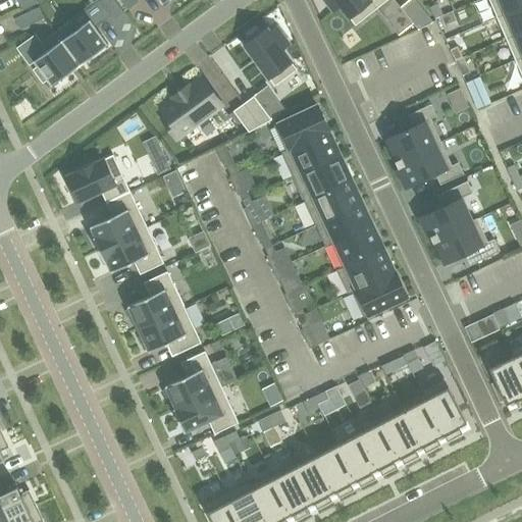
[(36,0),(17,0),(22,9),(38,2),(36,0)]
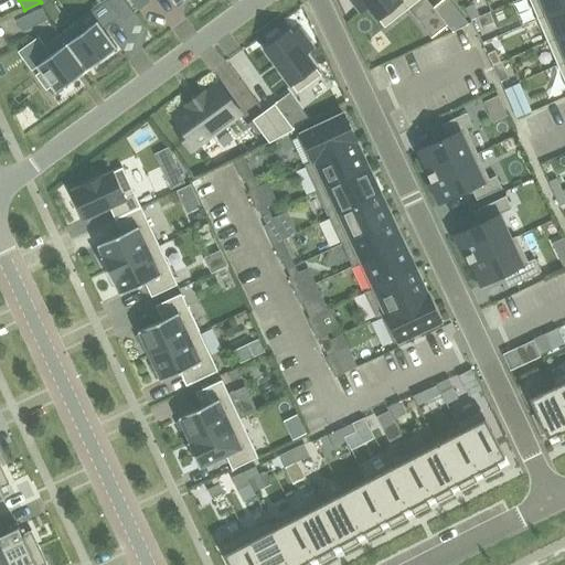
[(124,0),(107,0),(124,21),(134,13),(124,0)]
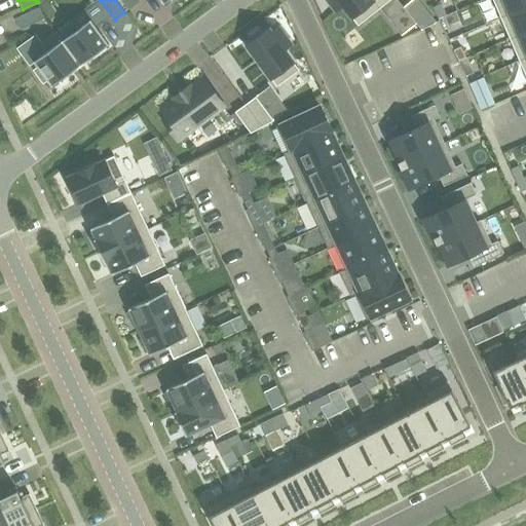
[(136,0),(120,0),(128,9),(138,2),(136,0)]
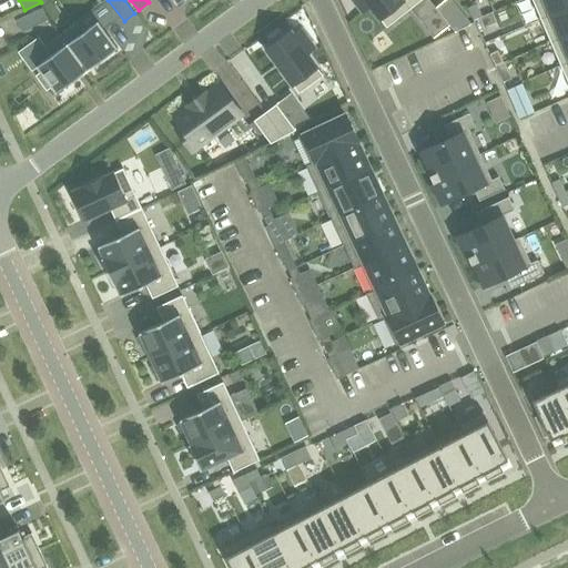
[(353,0),(362,11),(369,6),(386,28),(421,0),(353,0)]
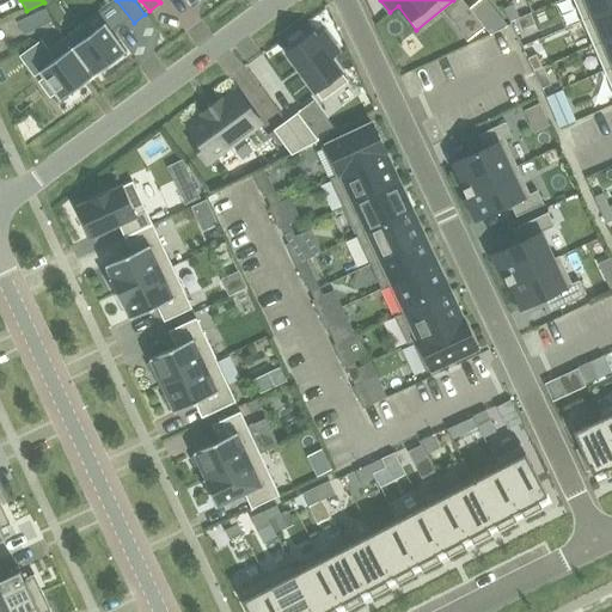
[(611,0),(573,0),(582,20),(611,7),(611,0)]
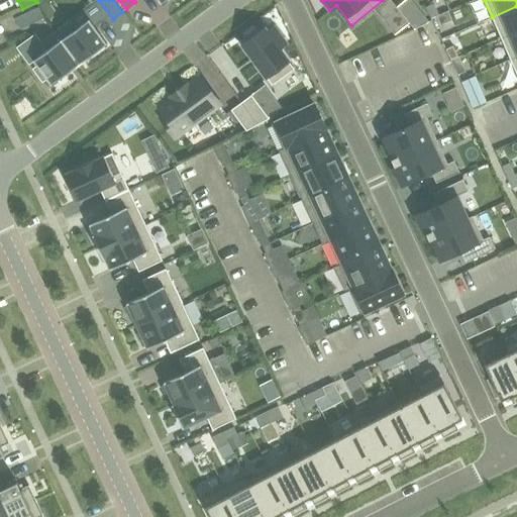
[(438,14),(433,3),(426,7),(431,18),(435,16),(438,14)]
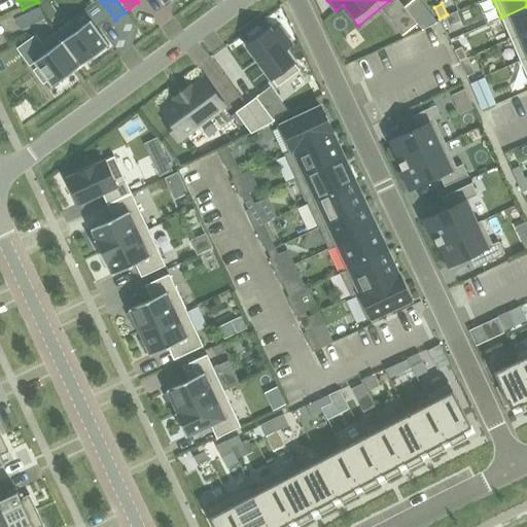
[(526,6),(501,18),(511,39),(526,31),(526,6)]
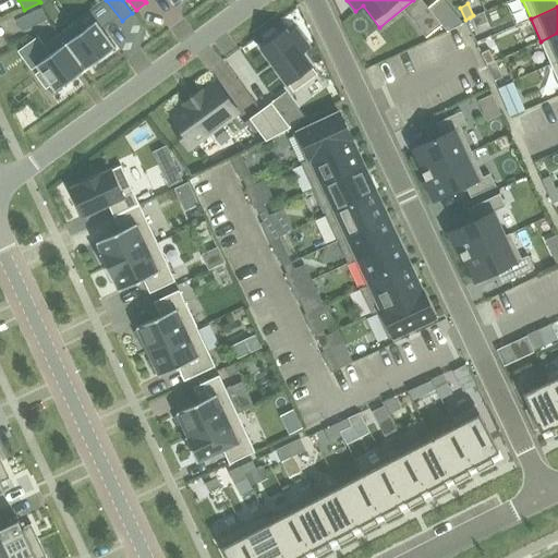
[(41,8),(15,20),(21,32),(47,20),(41,8)]
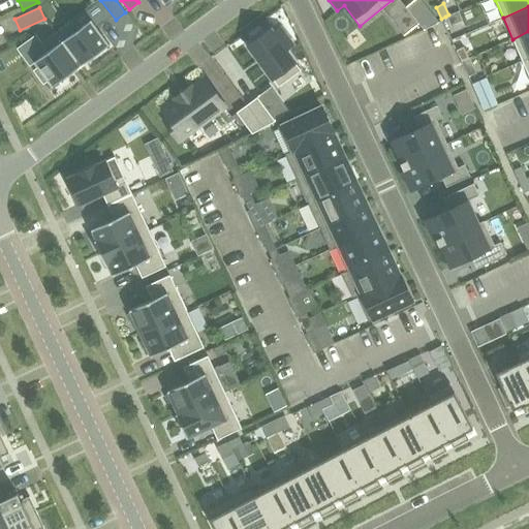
[(458,10),(448,14),(445,17),(449,26),(462,20),(458,10)]
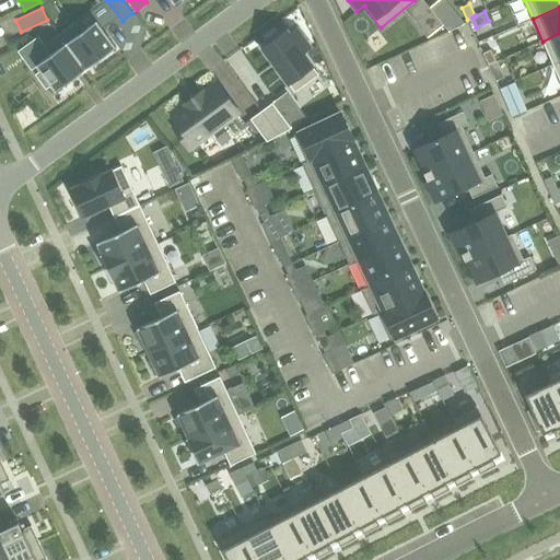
[(78,21),(59,34),(85,69),(101,58),(116,46),(96,20),(83,30),(78,21)]
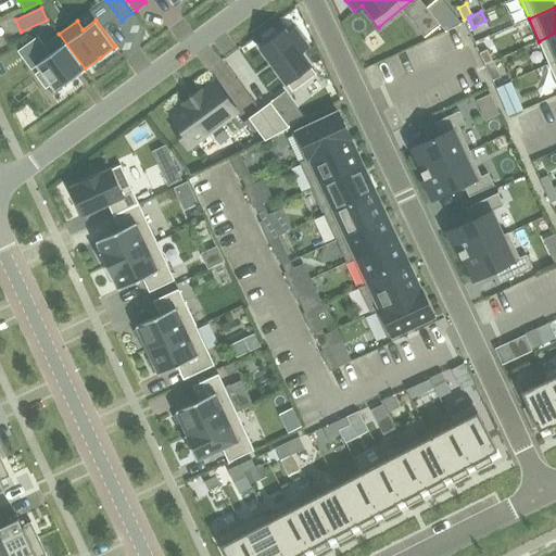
[(283,30),(260,48),(270,62),(275,67),(292,91),(316,74),(300,52),(307,47),(293,28),(287,34),(283,30)]
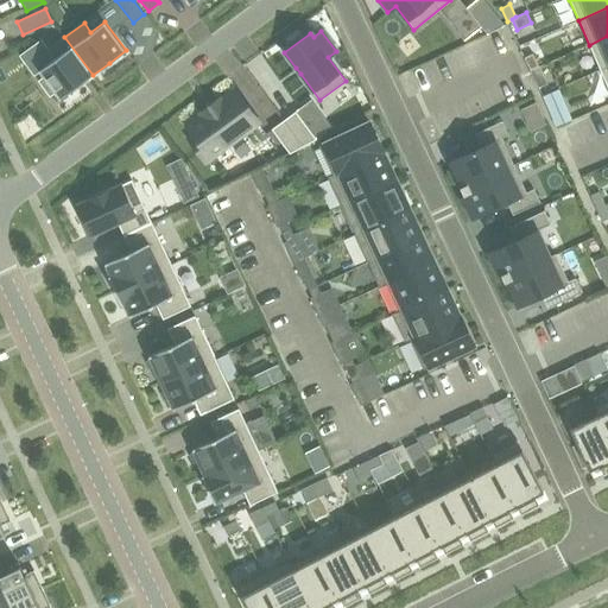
[(607,36),(589,45),(600,70),(607,65),(607,36)]
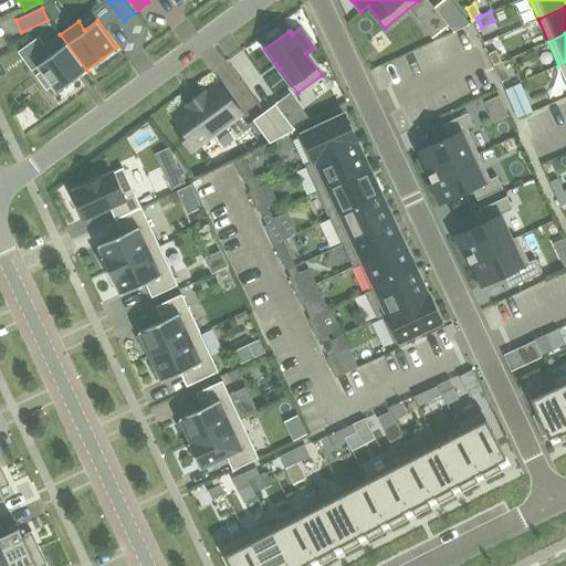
[(48,56),(35,66),(40,73),(37,75),(46,88),(50,86),(55,93),(71,82),(86,70),(60,34),(42,48),(48,56)]
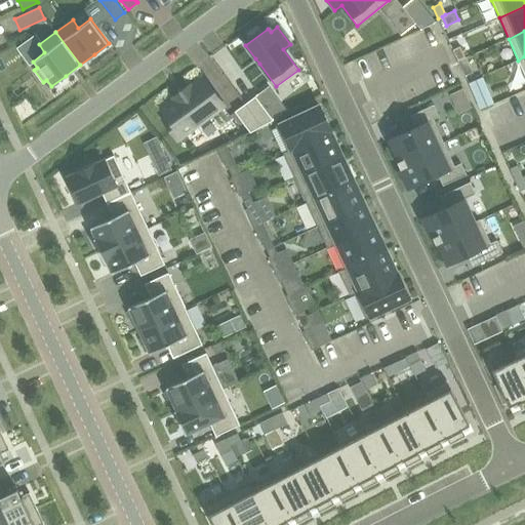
[(459,46),(452,49),(457,61),(465,57),(459,46)]
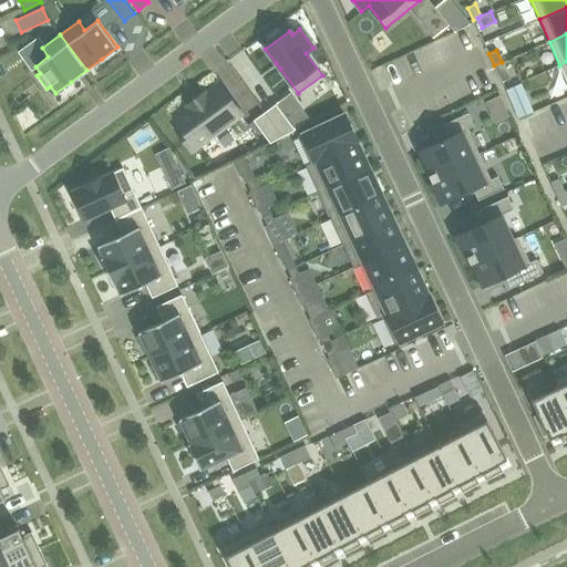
[(509,78),(502,62),(494,65),(502,82),(509,78)]
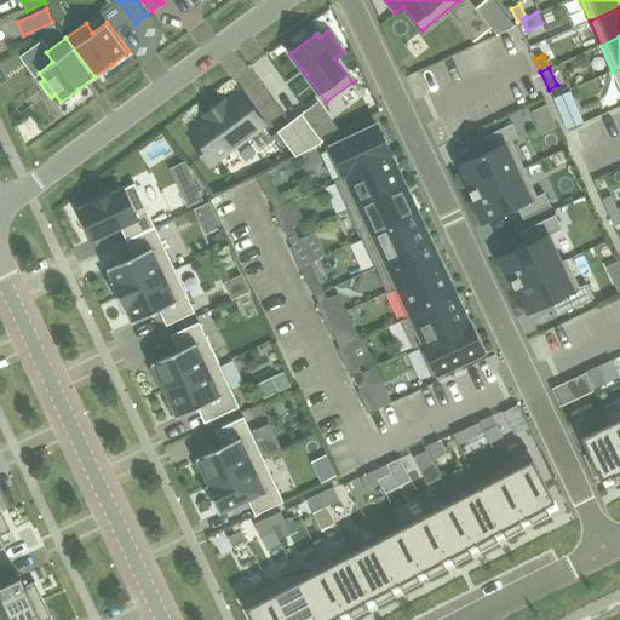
[(206,119),(191,130),(197,138),(193,142),(210,164),(263,125),(240,93),(225,104),(223,102),(205,116),(206,119)]
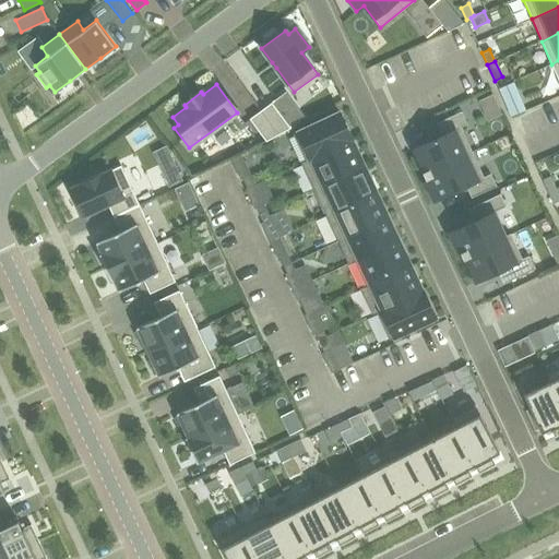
[(506,105),(511,116),(526,109),(521,98),(506,105)]
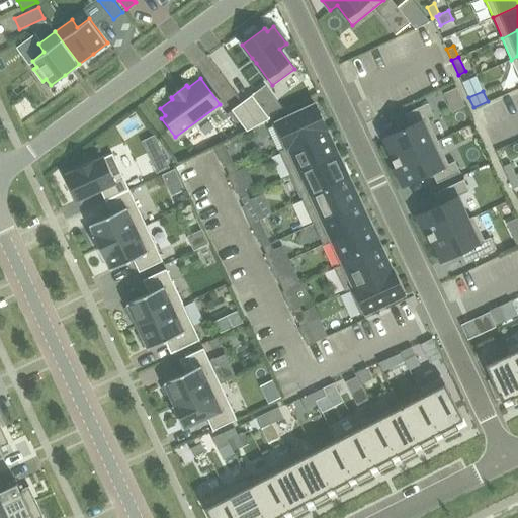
[(252,95),(241,102),(258,124),(269,118),(252,95)]
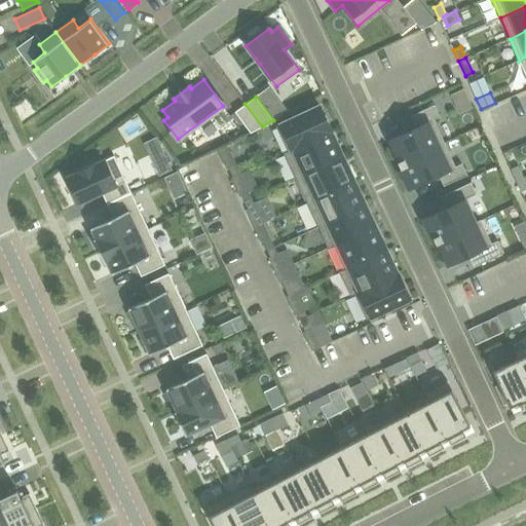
[(262,126),(245,104),(234,112),(251,133),(262,126)]
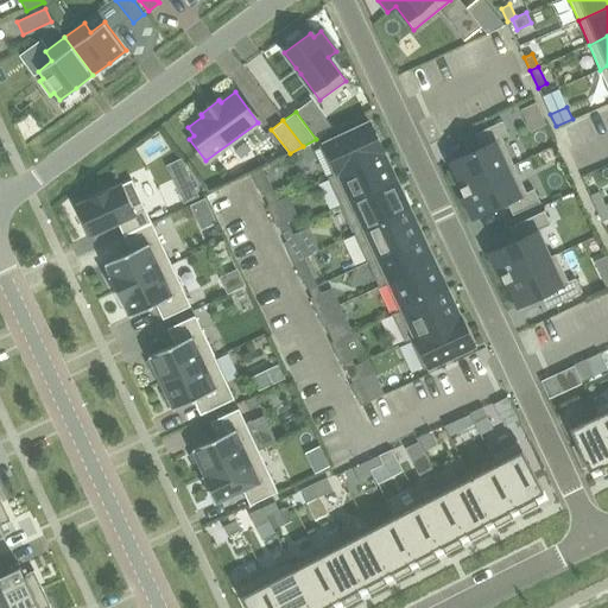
[(369,121),(320,145),(333,175),(382,151),(369,121)]
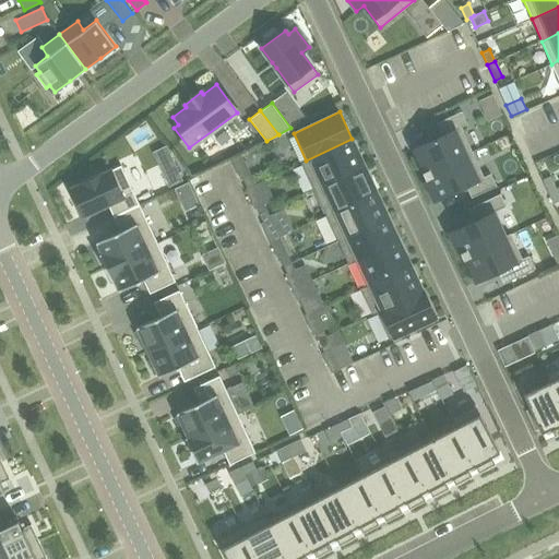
[(424,174),(472,152),(461,127),(467,125),(461,111),(436,122),(441,134),(412,149),(424,174)]
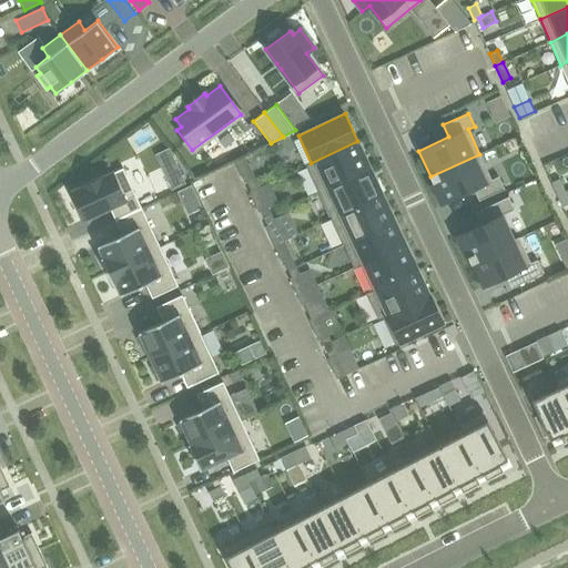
[(311,163),(306,165),(318,192),(369,168),(357,141),(311,163)]
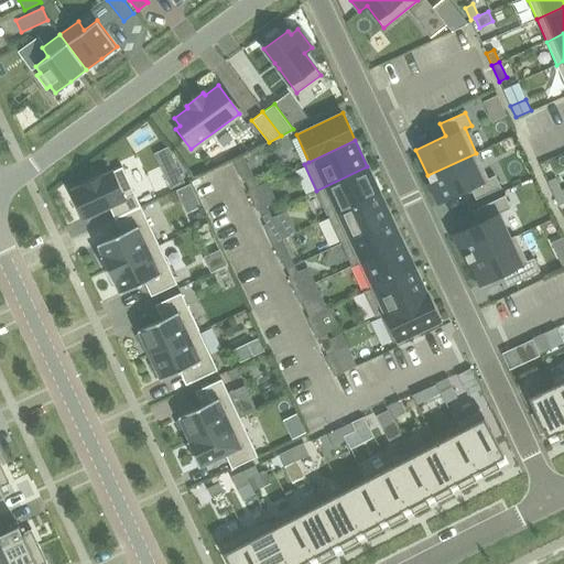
[(502,192),(495,175),(488,179),(476,153),(427,175),(440,202),(470,187),(477,203),(502,192)]
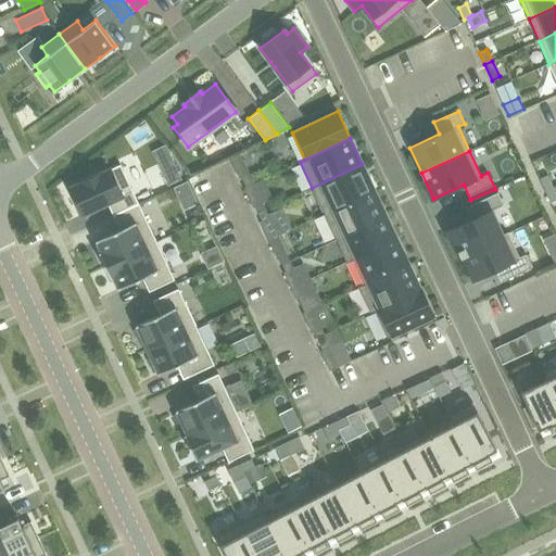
[(239,178),(249,174),(240,154),(230,159),(239,178)]
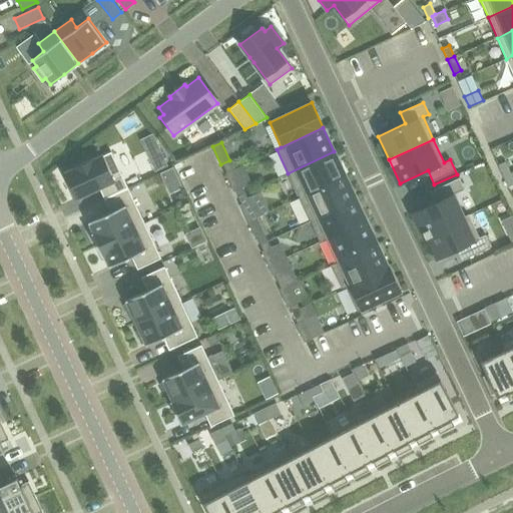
[(75,168),(65,173),(77,197),(92,190),(97,188),(99,187),(104,198),(127,188),(110,151),(92,160),(91,159),(75,167),(75,168)]
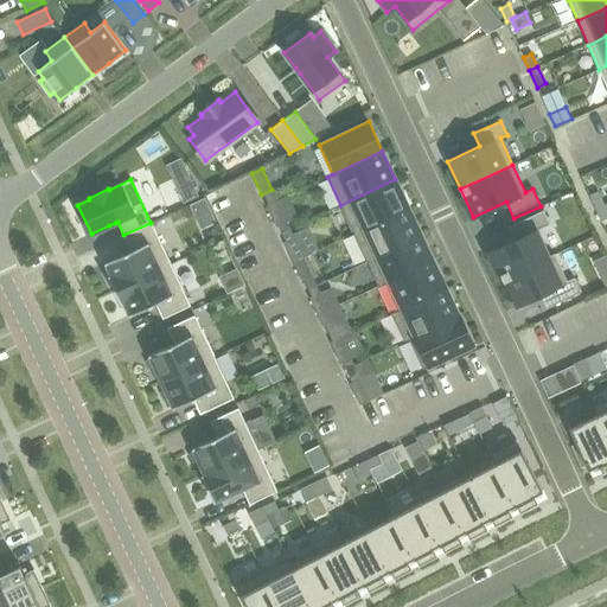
[(395,179),(340,205),(353,234),(409,208),(395,179)]
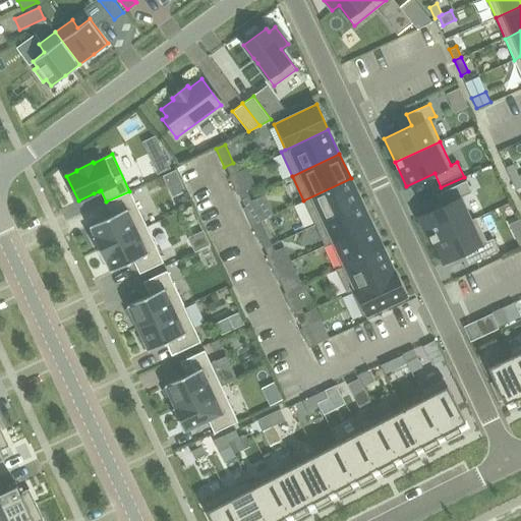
[(170,168),(166,159),(154,165),(158,174),(170,168)]
